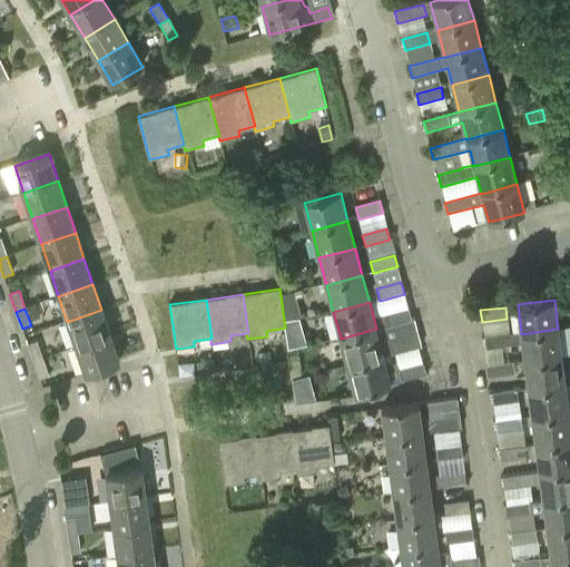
[(67,322),(76,348),(110,336),(101,310),(67,322)]
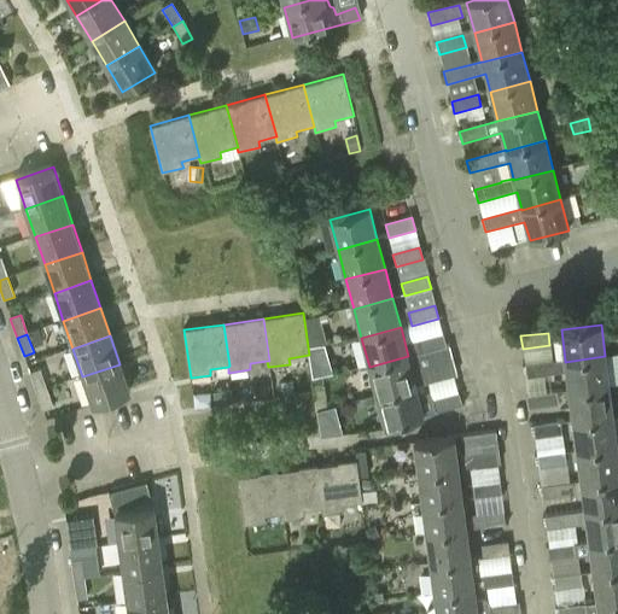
[(443,335),(417,343),(420,355),(447,348),(443,335)]
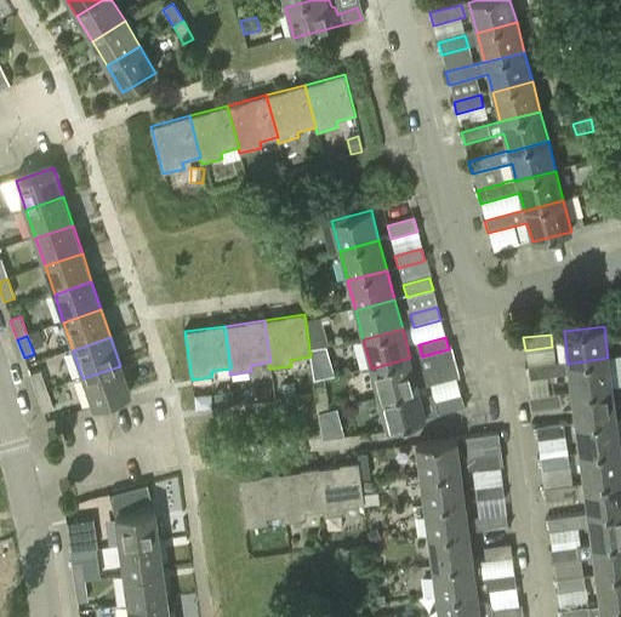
[(417,387),(410,358),(371,369),(379,398),(417,387)]
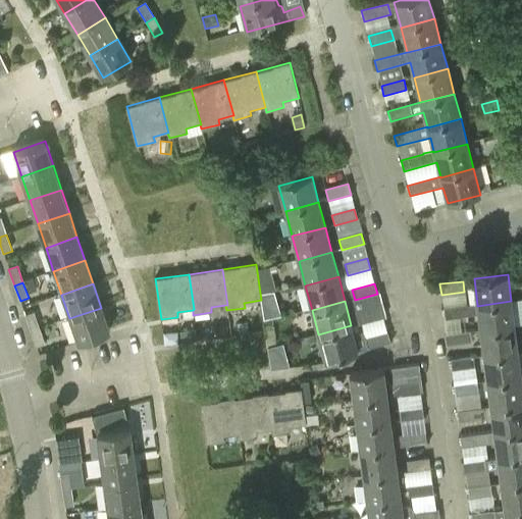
[(515,326),(511,301),(477,306),(477,305),(444,309),(445,320),(479,315),(481,331),(515,326)]
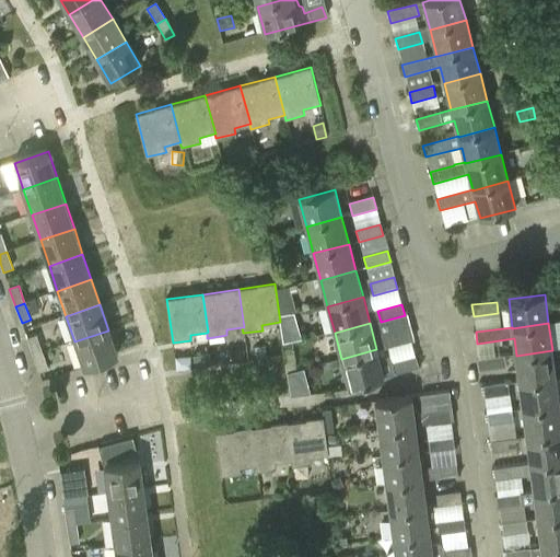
[(117,357),(108,331),(74,341),(84,368),(117,357)]
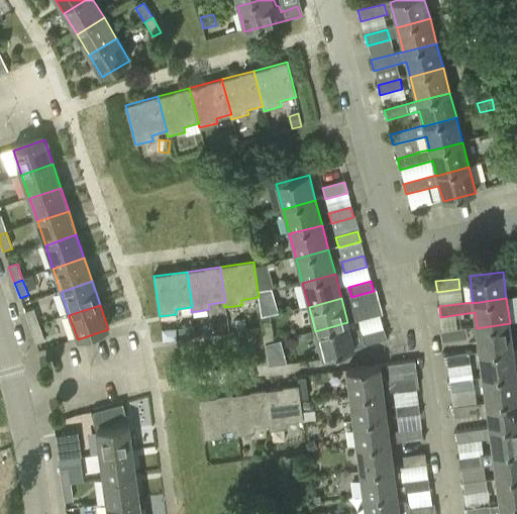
[(377,305),(354,311),(357,321),(380,315),(377,305)]
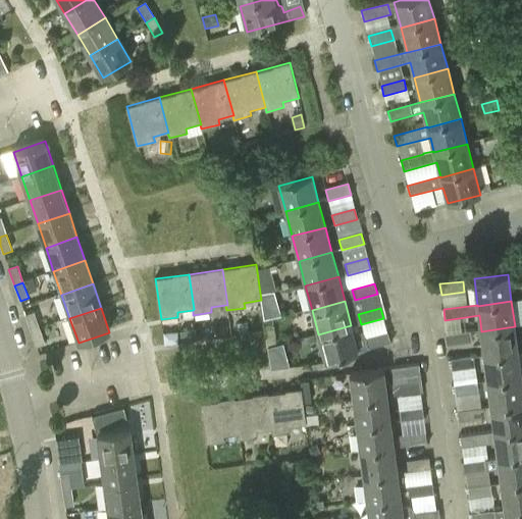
[(24,316),(31,332),(40,329),(34,313),(24,316)]
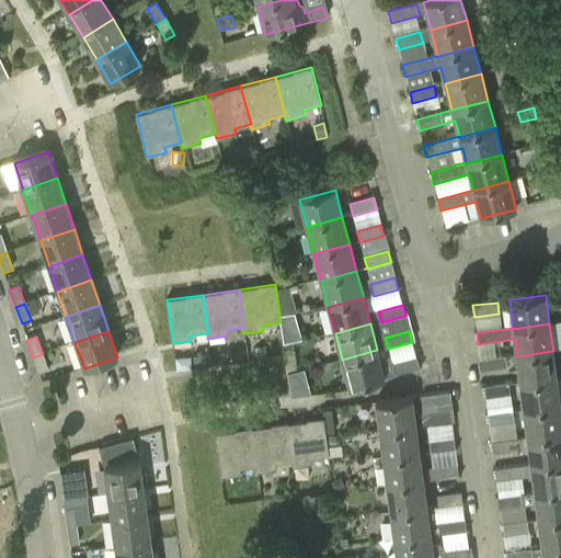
[(283,346),(284,356),(294,355),(293,345),(283,346)]
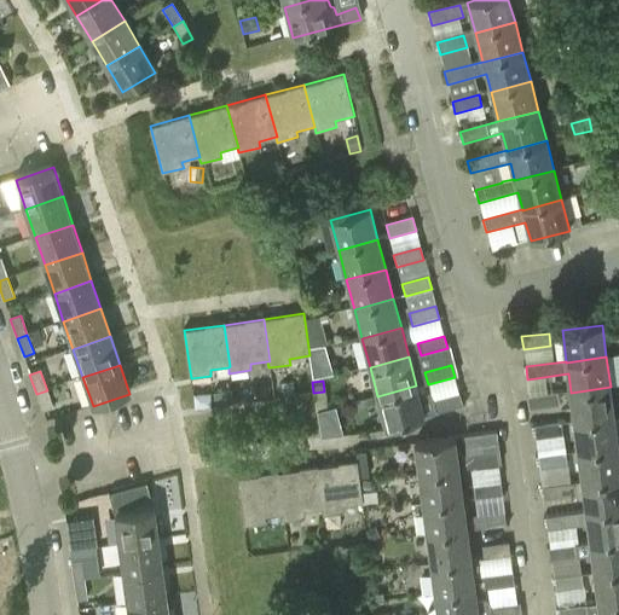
[(281,386),(282,396),(293,395),(291,384),(281,386)]
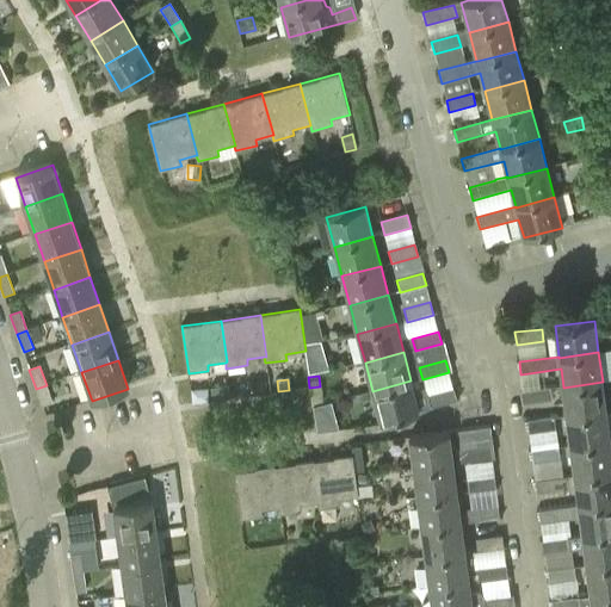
[(372,391),(381,421),(430,408),(430,409),(457,401),(454,389),(427,397),(425,389),(414,391),(411,381),(372,391)]
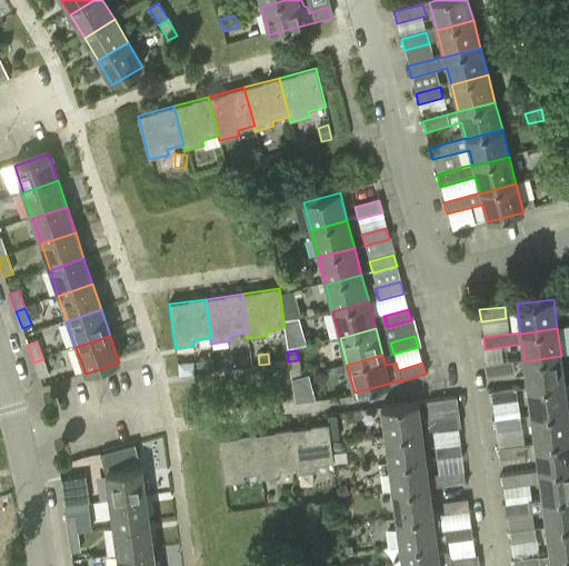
[(561,356),(525,361),(528,389),(565,384),(561,356)]
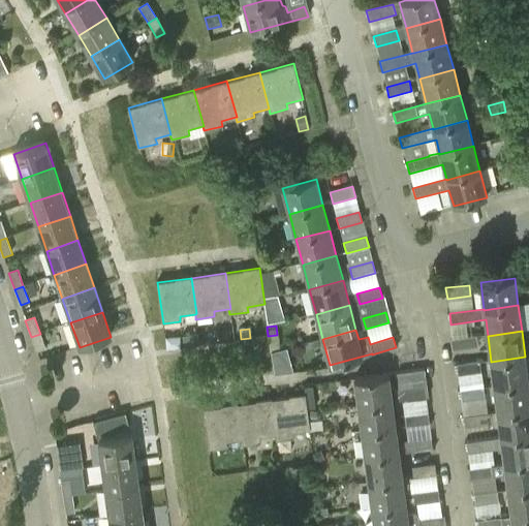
[(219,334),(220,342),(231,340),(230,333),(219,334)]
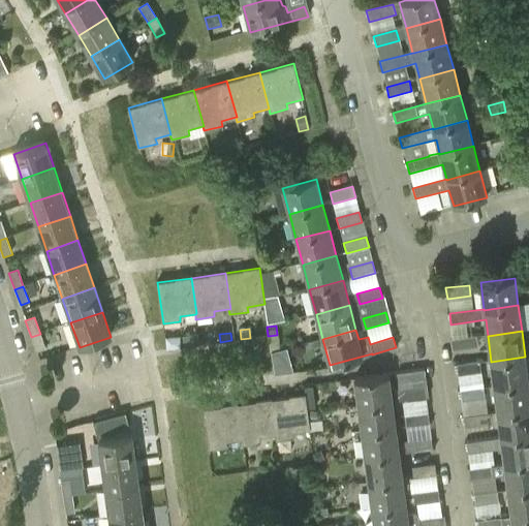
[(45,349),(40,334),(31,337),(36,352),(45,349)]
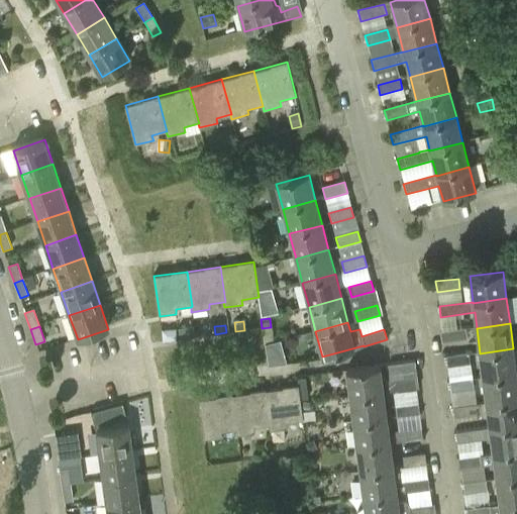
[(192,327),(183,328),(184,337),(193,336),(192,327)]
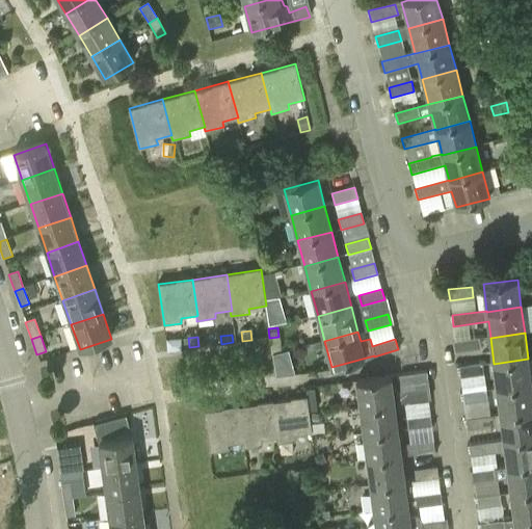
[(480,349),(479,339),(455,342),(457,352),(480,349)]
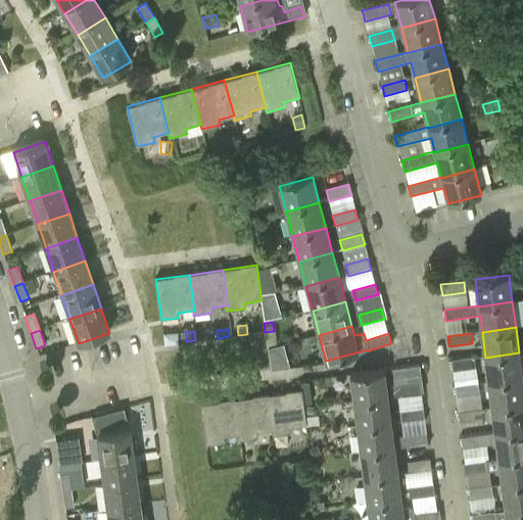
[(283,345),(267,346),(268,369),(284,368),(283,345)]
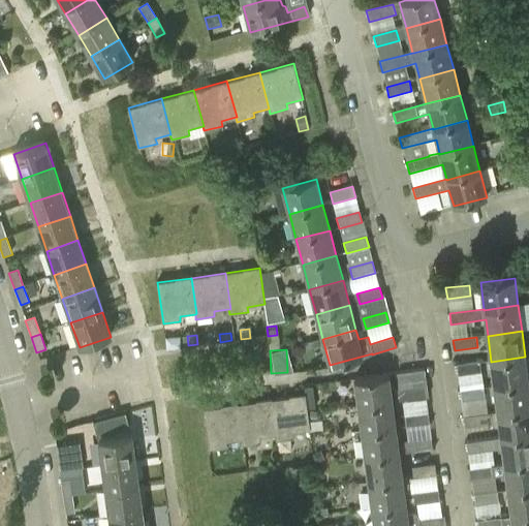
[(525,357),(491,362),(494,388),(528,382),(525,357)]
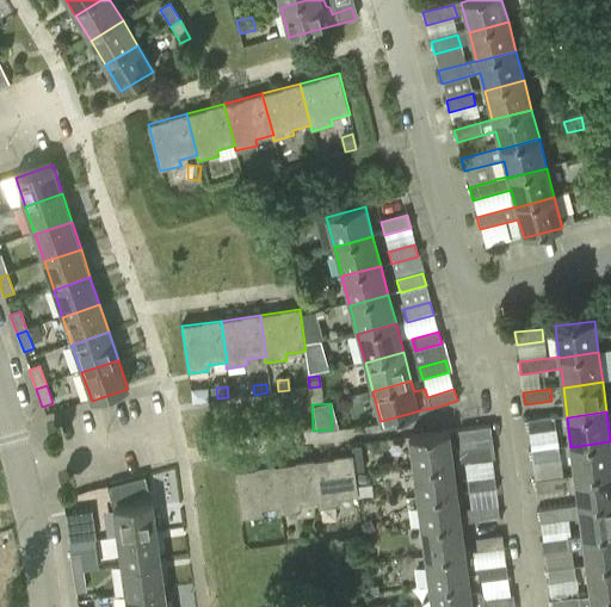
[(555,431),(554,419),(526,422),(528,434),(555,431)]
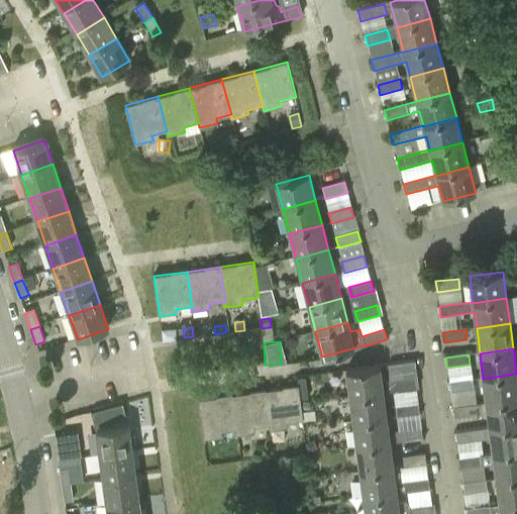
[(346,371),(349,397),(383,393),(380,367),(346,371)]
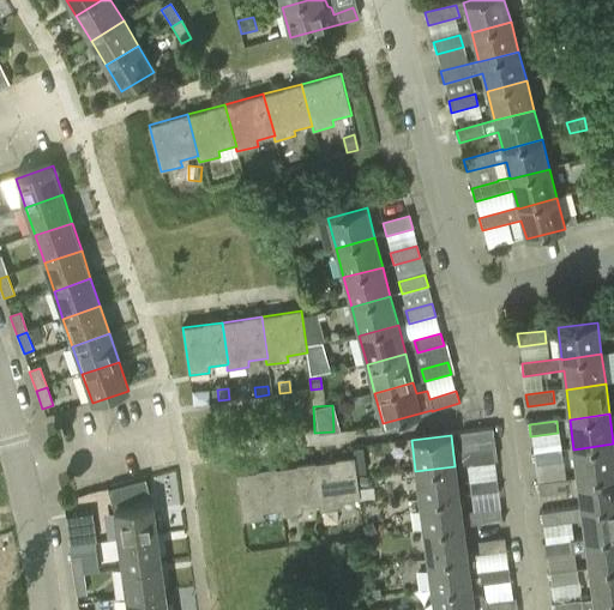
[(613,475),(613,450),(613,444),(573,450),(578,479),(613,475)]
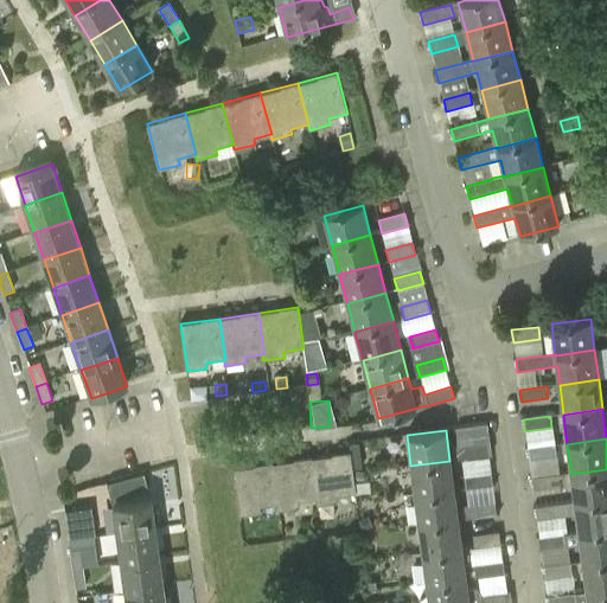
[(459,448),(461,461),(489,457),(486,444),(459,448)]
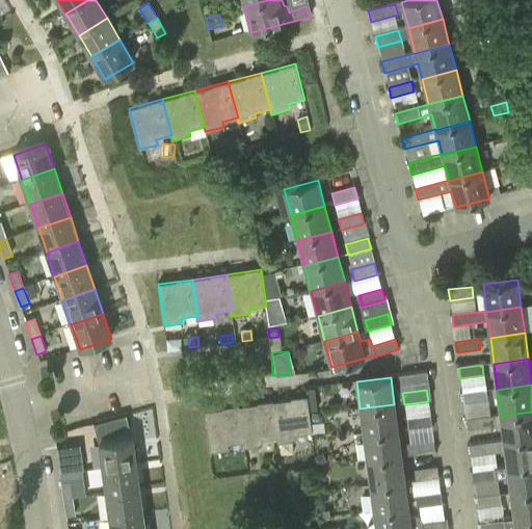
[(487,401),(485,390),(462,394),(463,404),(487,401)]
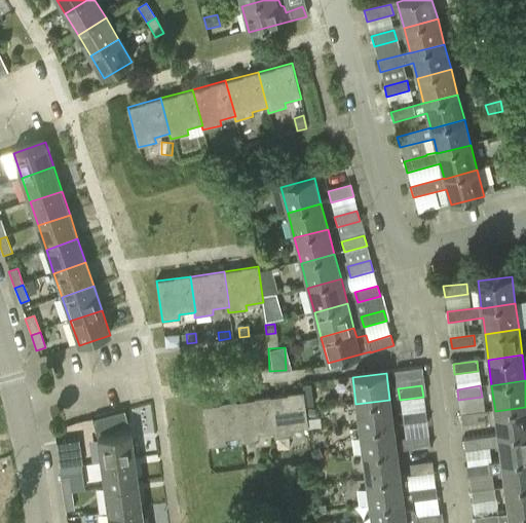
[(303,393),(306,409),(313,408),(310,386),(303,387),(303,393)]
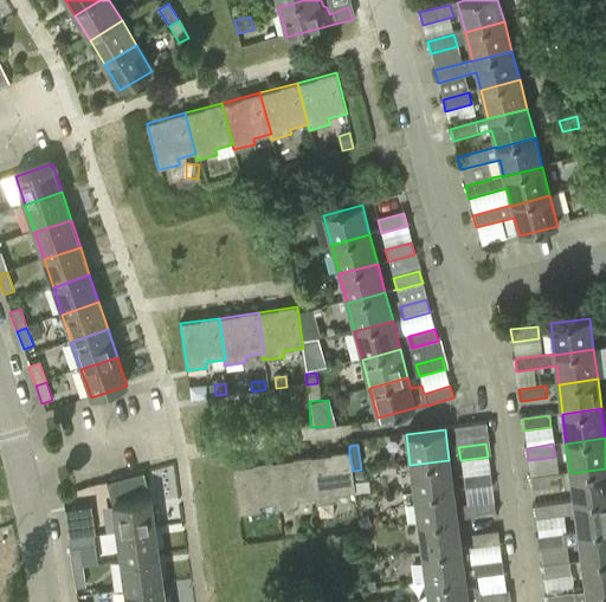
[(349,452),(310,458),(316,499),(315,499),(316,505),(337,503),(336,497),(355,493),(353,471),(349,452)]
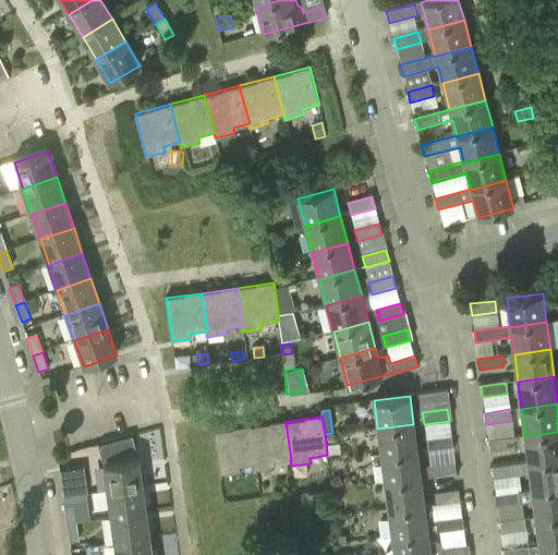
[(275,462),(290,460),(291,460),(286,422),(250,426),(255,465),(254,466),(255,471),(275,468),(275,462)]
